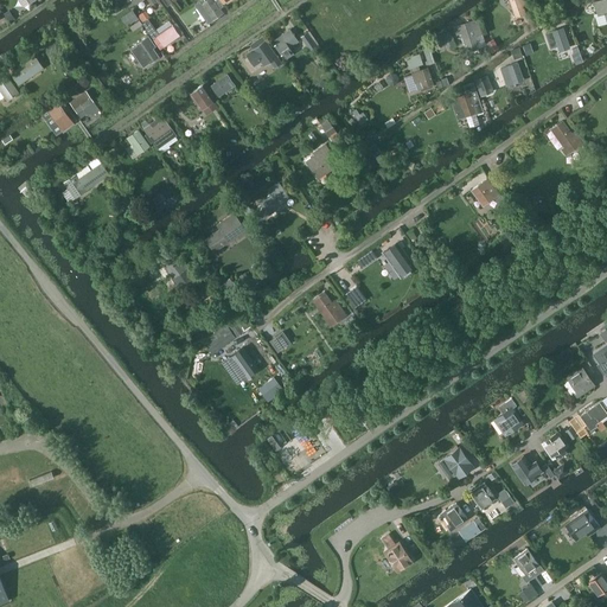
[(218,0),(200,0),(197,2),(210,21),(212,19),(223,12),(219,7),(223,5),(218,0)]
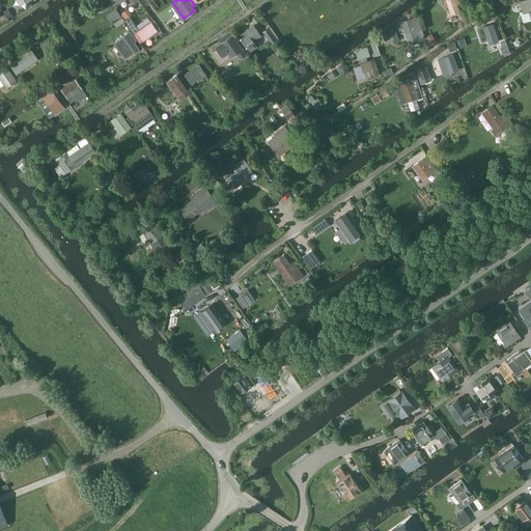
[(446,0),(451,15),(459,12),(457,4),(462,2),(459,0),(446,0)]
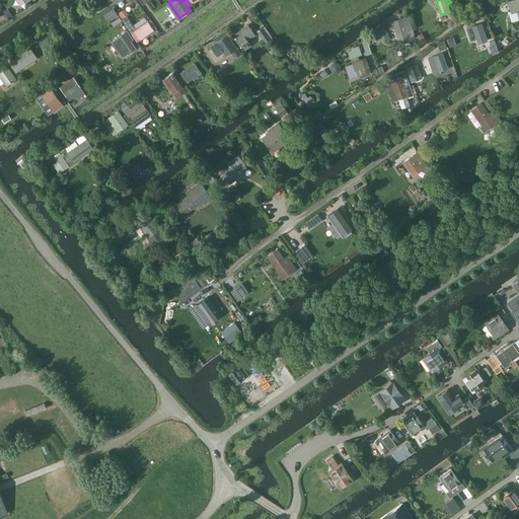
[(518,0),(509,0),(507,1),(510,11),(507,12),(508,14),(509,14),(511,21),(518,18),(518,0)]
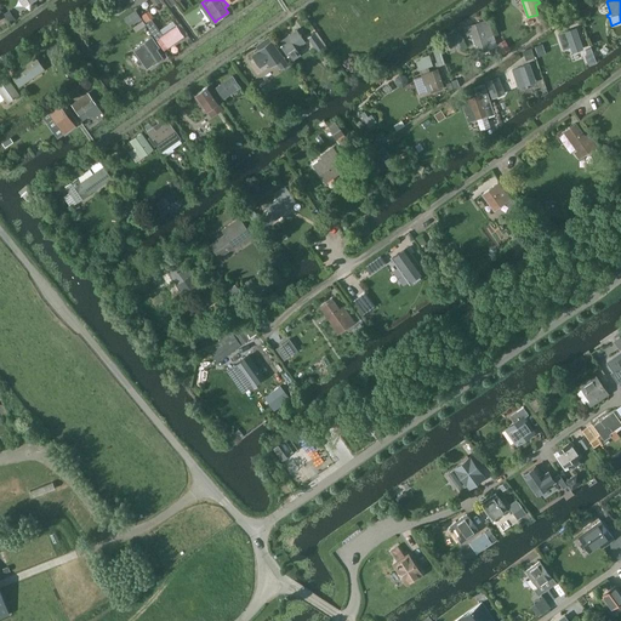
[(91,7),(83,13),(87,21),(96,15),(91,7)]
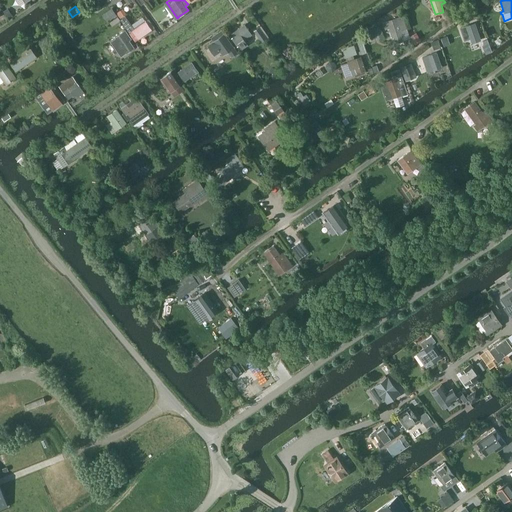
[(112,7),(102,14),(107,21),(117,14),(112,7)]
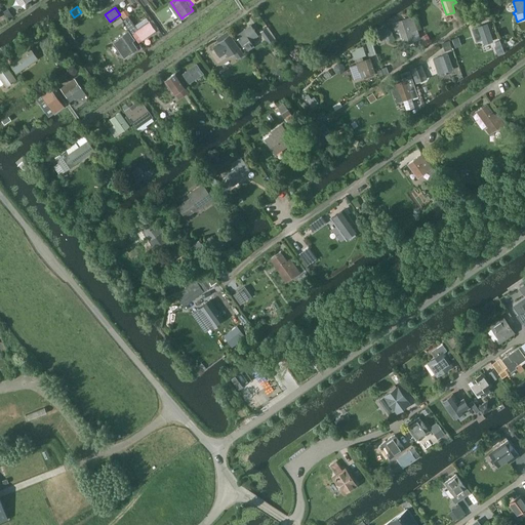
[(129,14),(125,8),(119,12),(123,18),(129,14)]
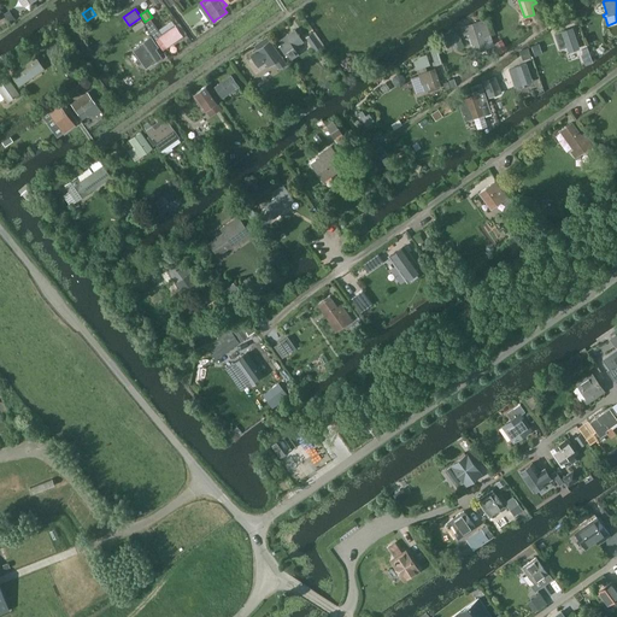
[(15,18),(10,11),(5,13),(11,22),(15,18)]
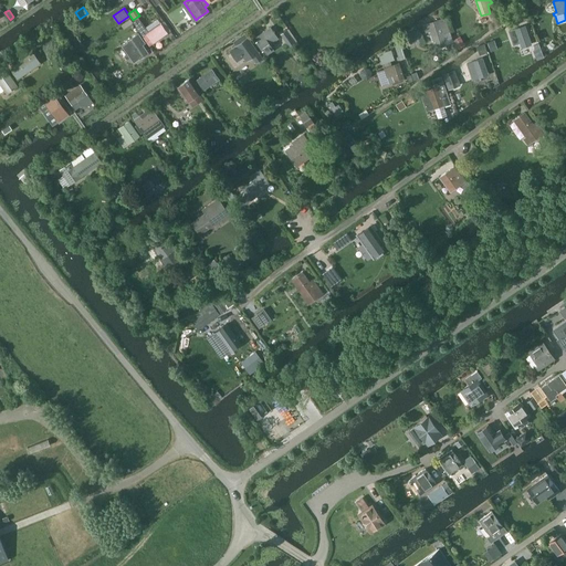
[(138,17),(133,20),(150,45),(154,42),(168,32),(160,22),(148,31),(138,17)]
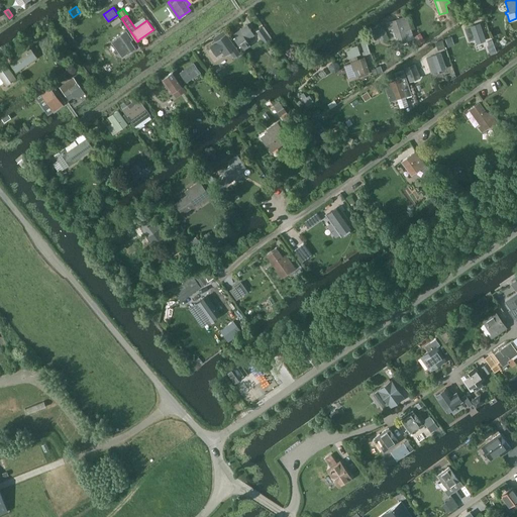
[(411,28),(407,16),(389,22),(391,29),(395,28),(399,42),(408,39),(405,29),(411,28)]
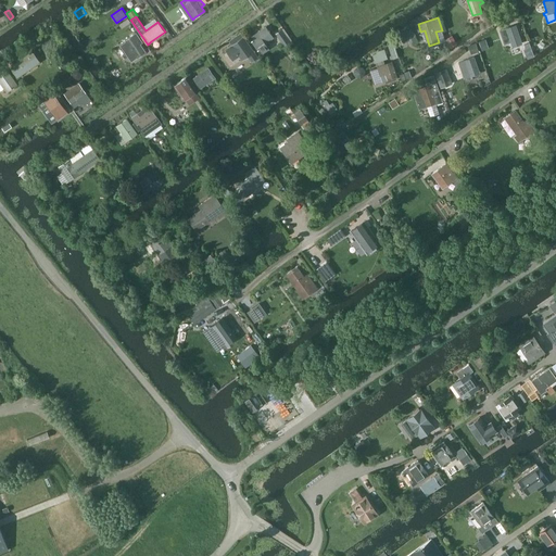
[(521,41),(516,25),(506,28),(501,29),(505,43),(510,41),(512,45),(521,41)]
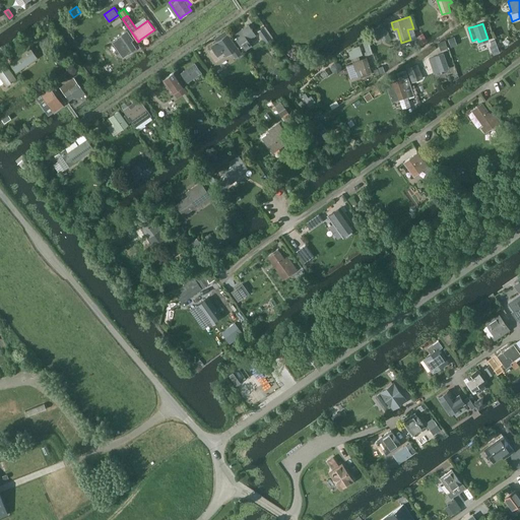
[(252,45),(248,40),(255,35),(249,25),(236,35),(238,38),(235,39),(240,46),(242,44),(246,50),(252,45)]
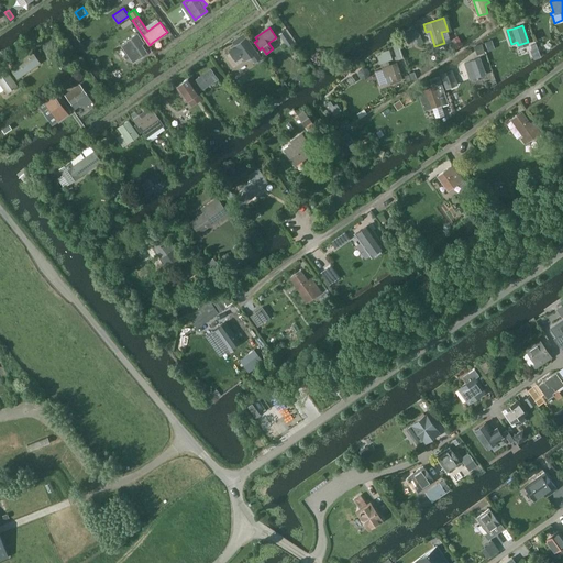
[(416,45),(422,43),(418,29),(411,30),(412,34),(412,35),(416,45)]
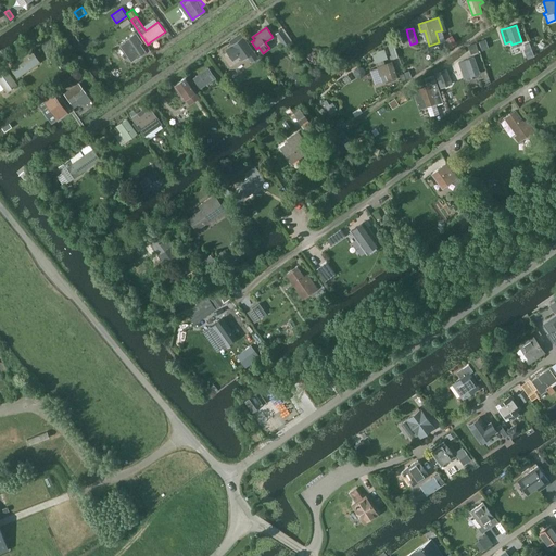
[(281,29),(276,33),(286,48),(291,43),(281,29)]
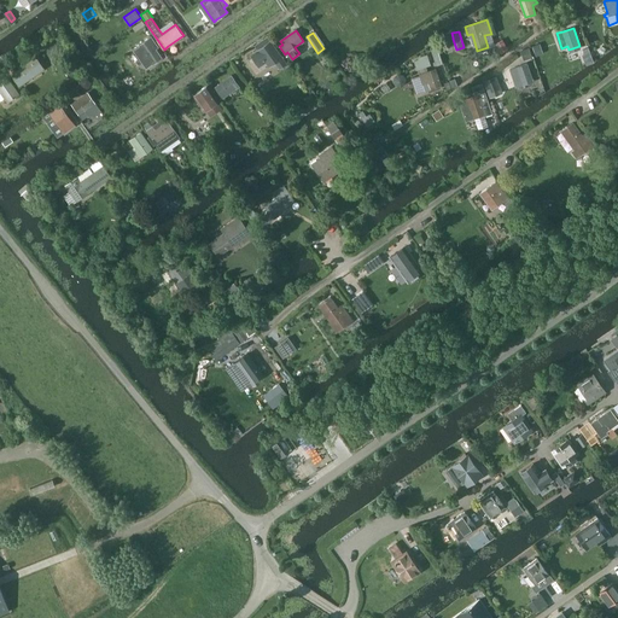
[(140,45),(134,48),(146,68),(152,64),(163,57),(157,48),(158,46),(151,35),(139,44),(140,45)]
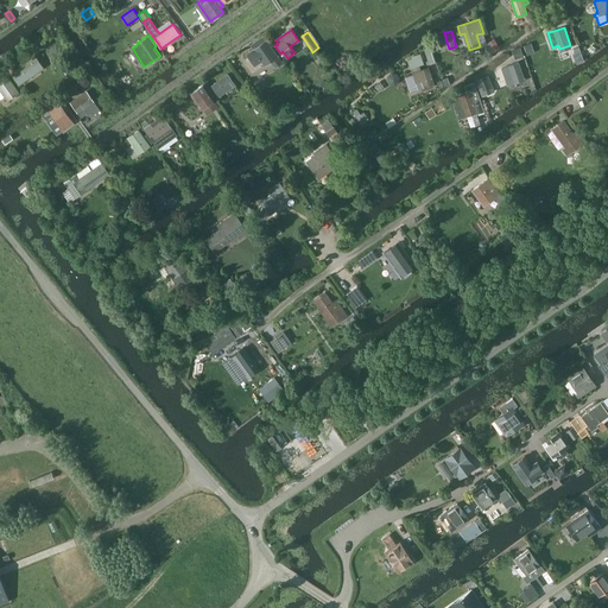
[(253,49),(247,54),(255,67),(263,61),(265,64),(271,59),(274,67),(283,61),(278,54),(267,38),(264,40),(264,42),(253,49)]
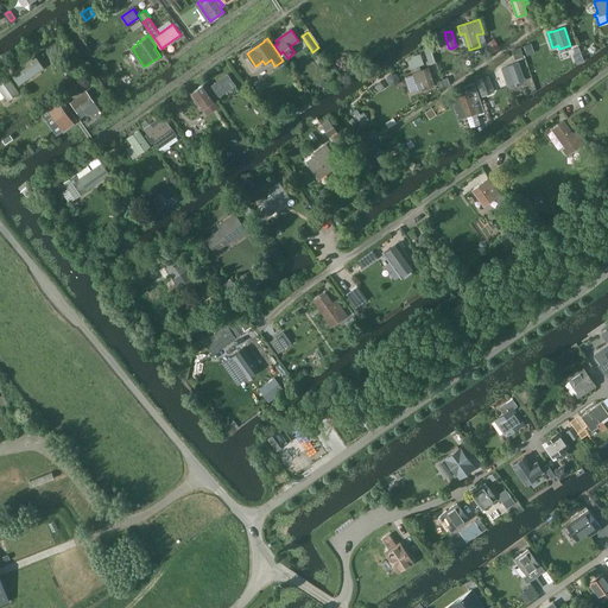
[(499,49),(494,39),(488,42),(493,52),(499,49)]
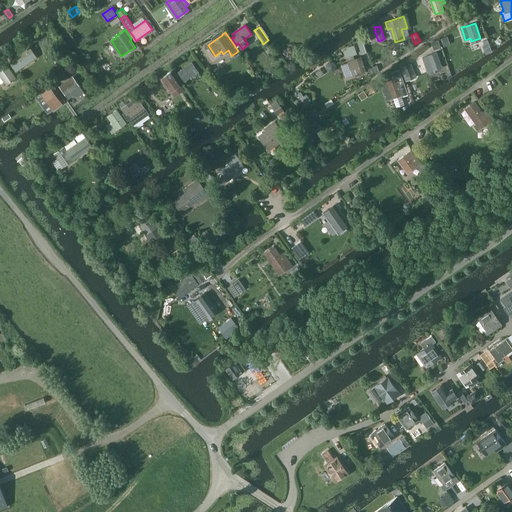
[(441,37),(444,45),(450,43),(447,35),(441,37)]
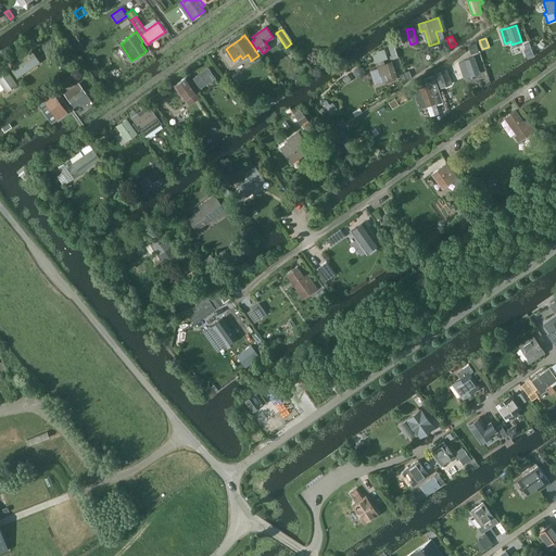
[(530,40),(526,41),(530,55),(534,53),(530,40)]
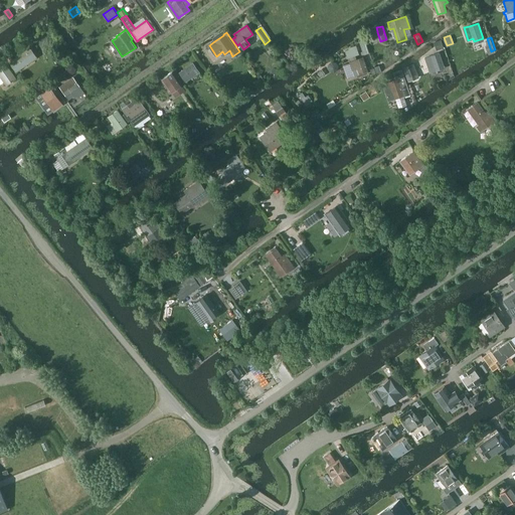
[(437,48),(444,46),(442,38),(435,40),(437,48)]
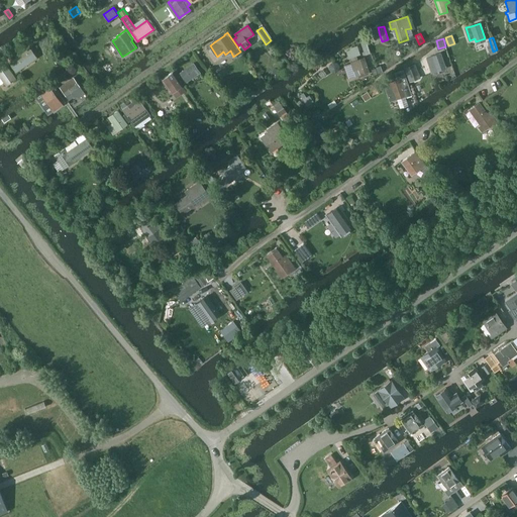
[(371,53),(366,39),(360,41),(366,55),(371,53)]
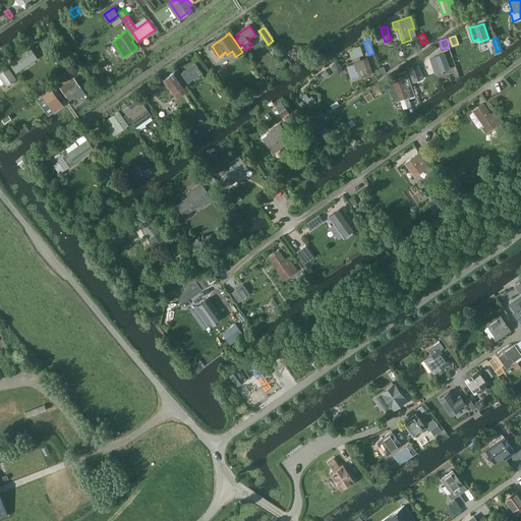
[(354,63),(347,65),(352,79),(372,72),(367,57),(363,58),(359,45),(355,46),(352,47),(352,49),(352,50),(350,51),(348,51),(351,59),(353,58),(354,61),(353,61),(354,63)]
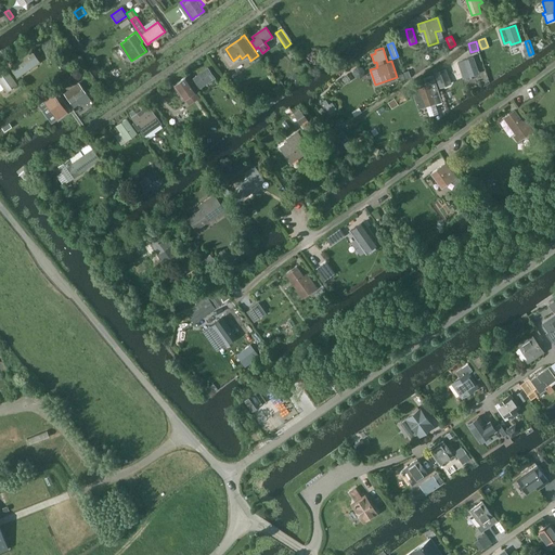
[(17,76),(40,61),(33,51),(11,66),(17,76)]
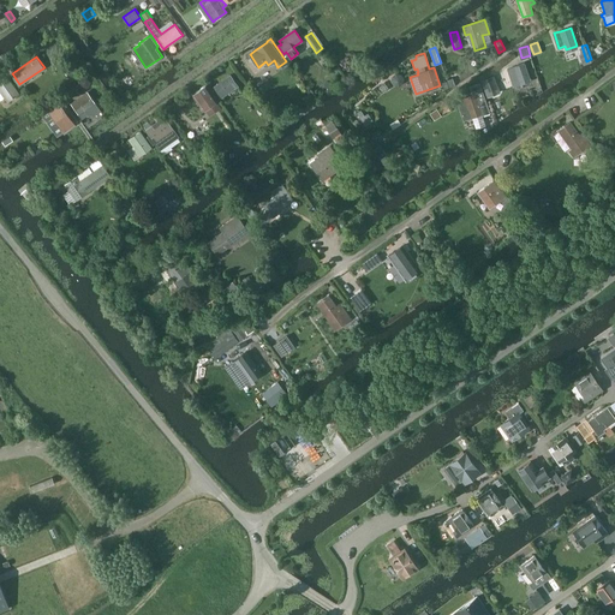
[(531,81),(525,64),(514,66),(507,69),(513,87),(520,84),(531,81)]
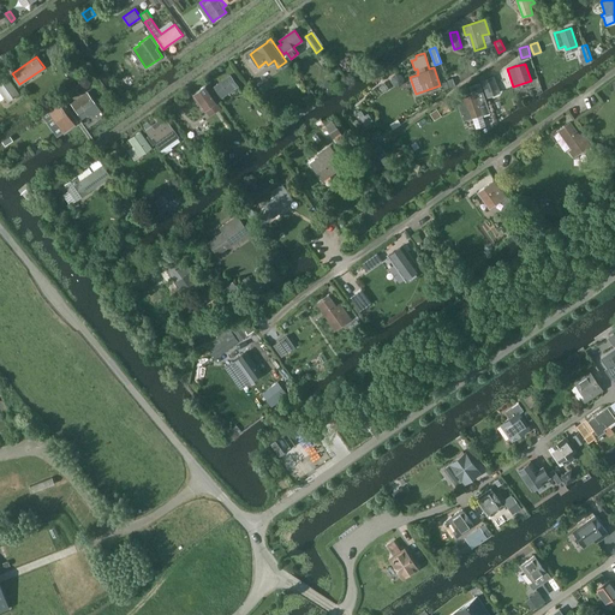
[(222,97),(238,85),(231,75),(215,87),(222,97)]
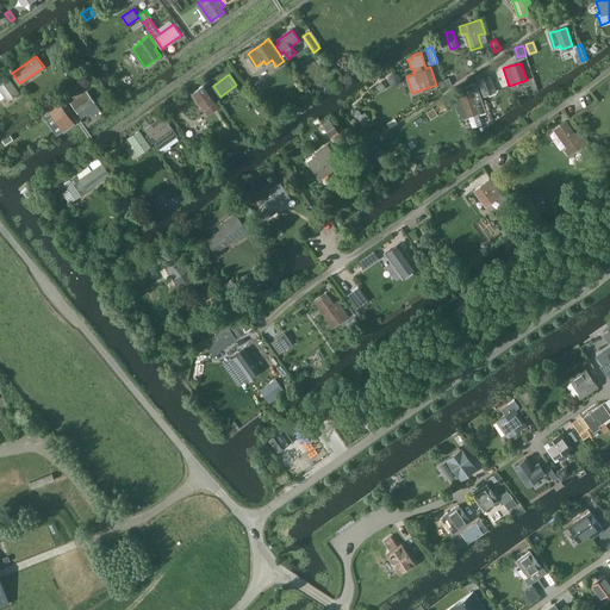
[(7,75),(0,80),(0,104),(19,92),(7,75)]
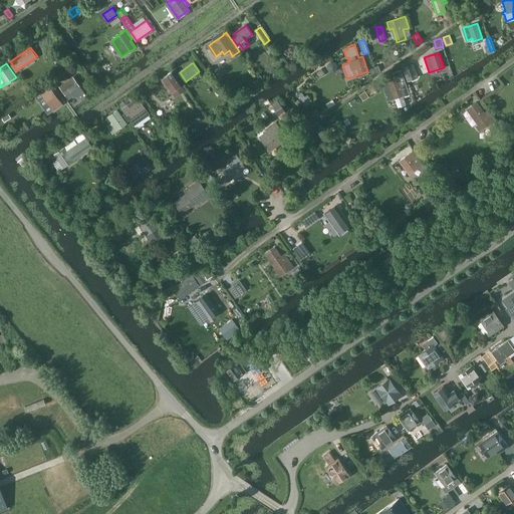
[(171,92),(183,84),(173,69),(161,78),(171,92)]
